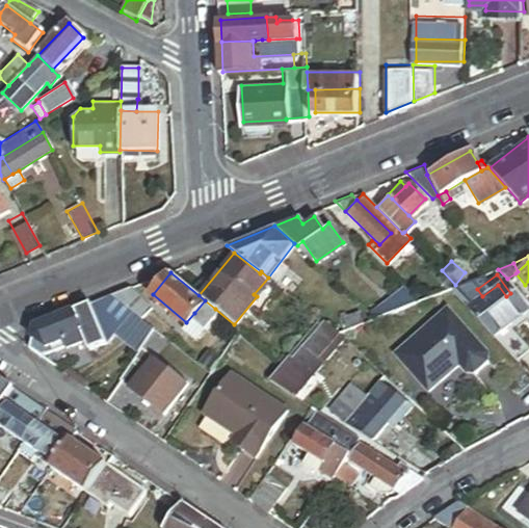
[(417,299),(401,285),(370,310),(376,315),(417,299)]
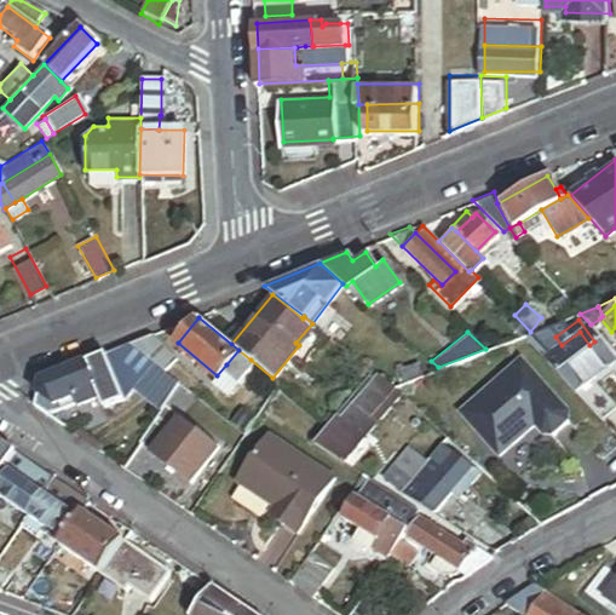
[(562,345),(543,357),(556,371),(589,345),(580,332),(562,345)]
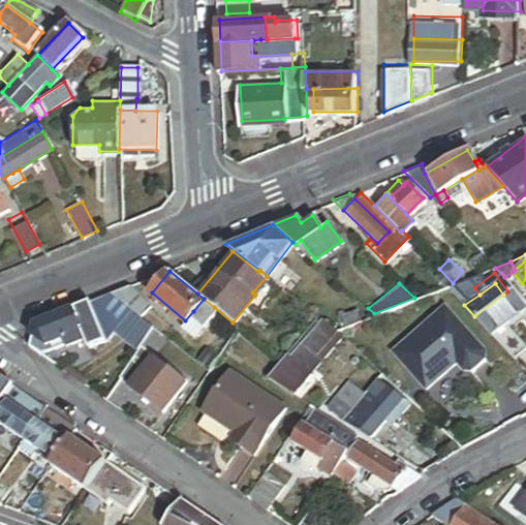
[(132,299),(124,286),(110,291),(124,303),(132,299)]
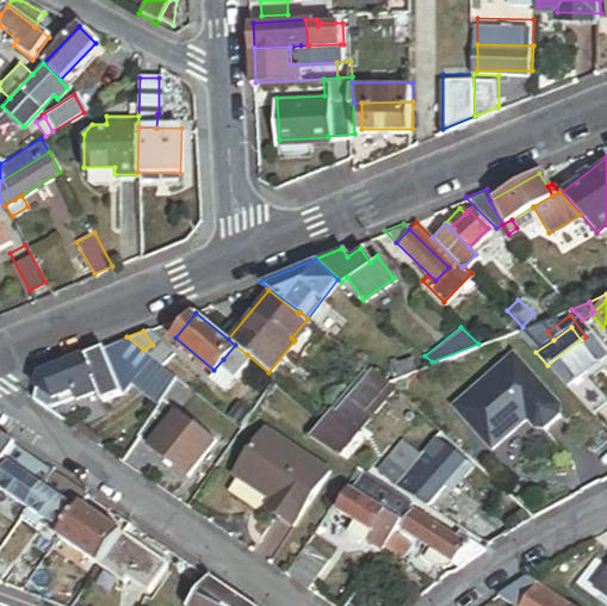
[(547,365),(565,384),(582,372),(604,356),(588,335),(586,336),(581,340),(547,365)]
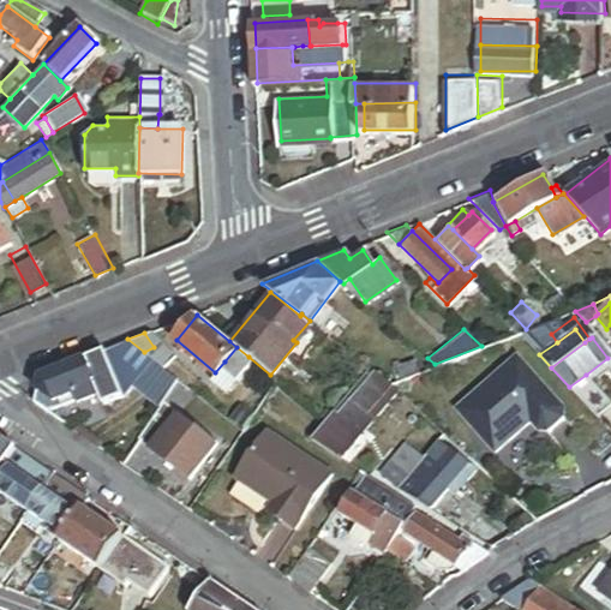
[(136,376),(149,358),(127,341),(105,351),(123,394),(131,382),(136,376)]
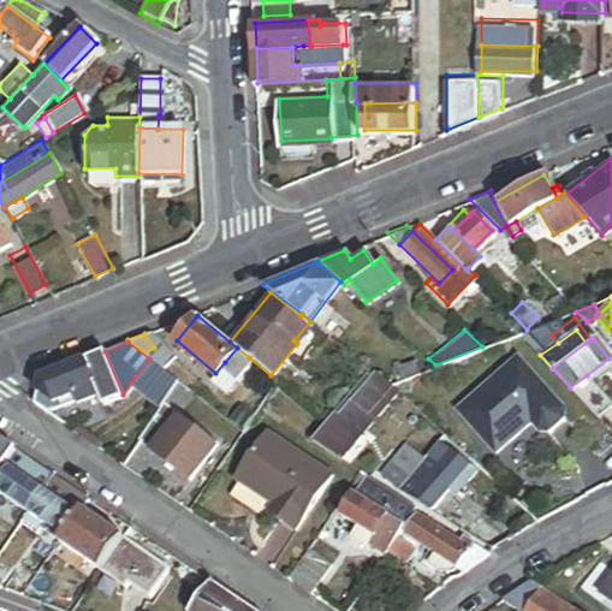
[(237,372),(249,357),(237,348),(225,362),(237,372)]
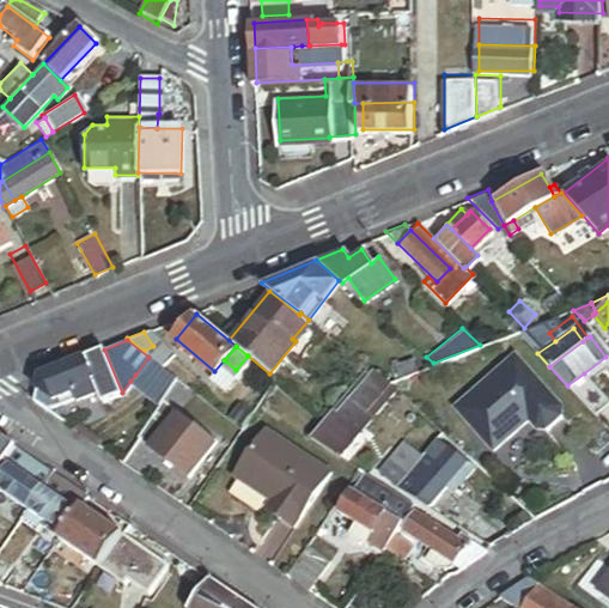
[(151,356),(175,375),(184,364),(165,347),(151,356)]
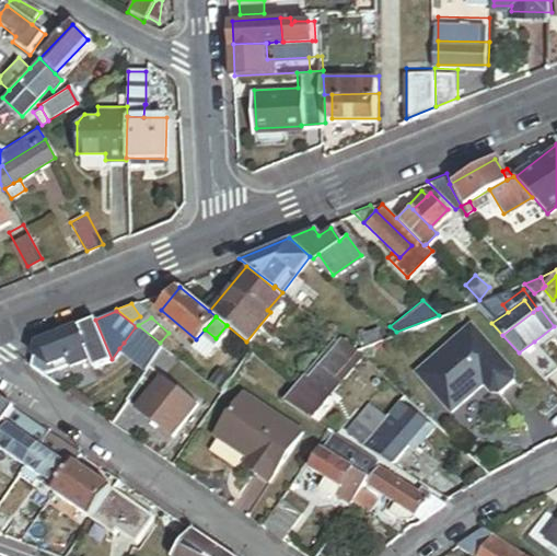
[(95,320),(94,319),(79,325),(88,346),(86,347),(94,366),(112,359),(95,320)]
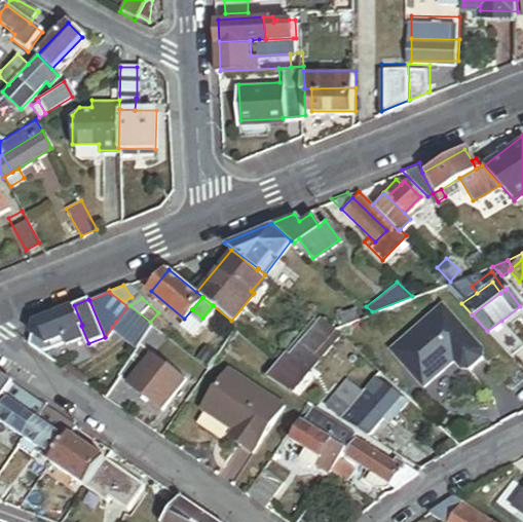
[(481,344),(476,338),(443,300),(386,350),(418,387),(453,358),(458,364),(464,364),(481,350),(481,344)]
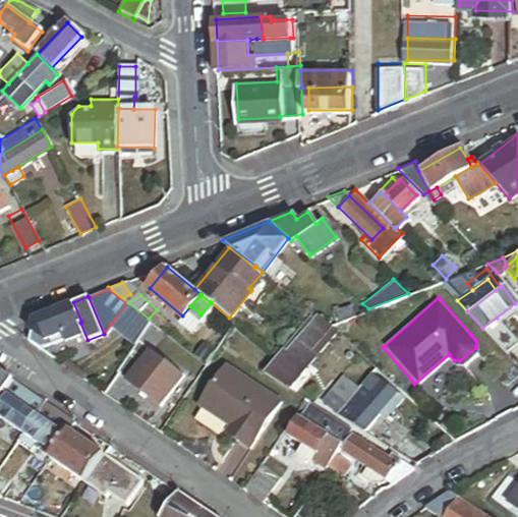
[(44,337),(80,323),(81,322),(73,302),(33,319),(31,329),(44,337)]
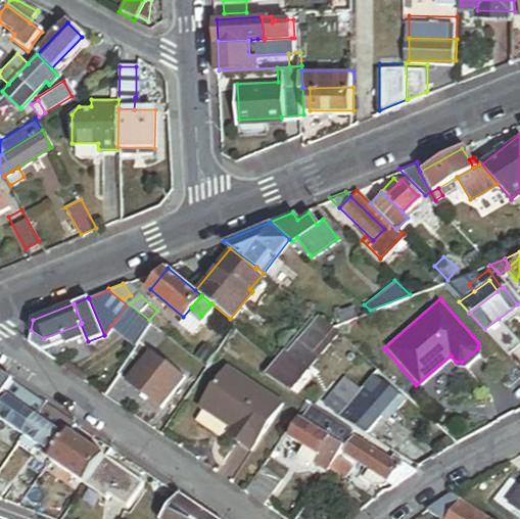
[(139,336),(149,321),(127,304),(115,320),(139,336)]
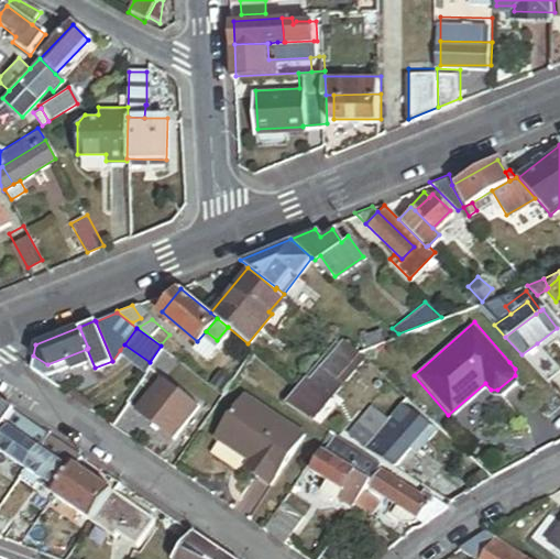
[(383,339),(379,328),(361,335),(365,346),(383,339)]
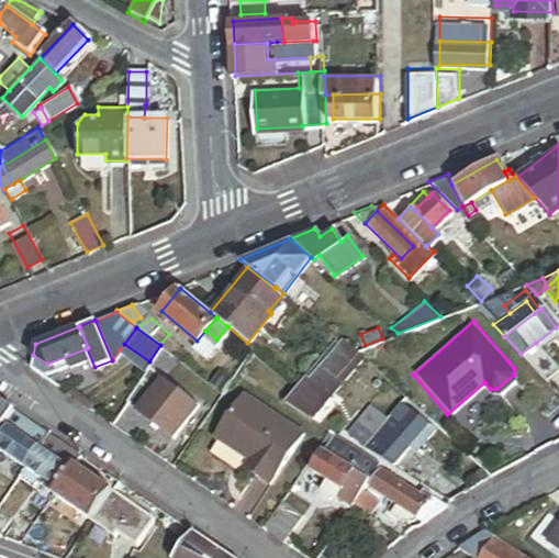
[(362,355),(337,334),(298,383),(286,398),(312,415),(330,394),(362,355)]
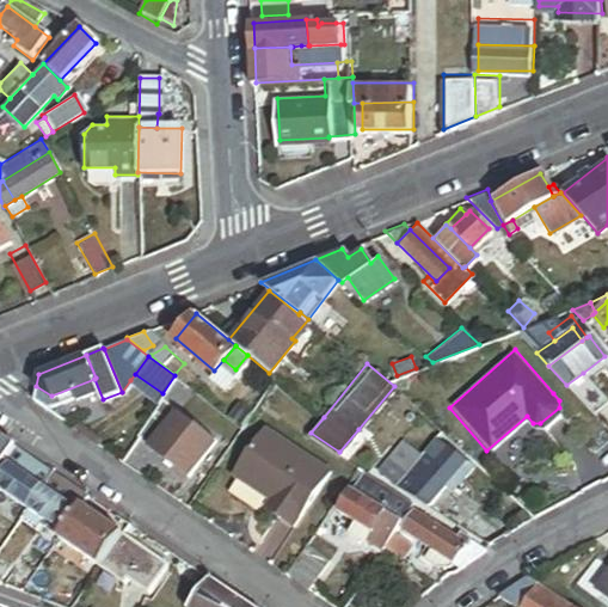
[(607,398),(583,373),(566,385),(591,412),(607,398)]
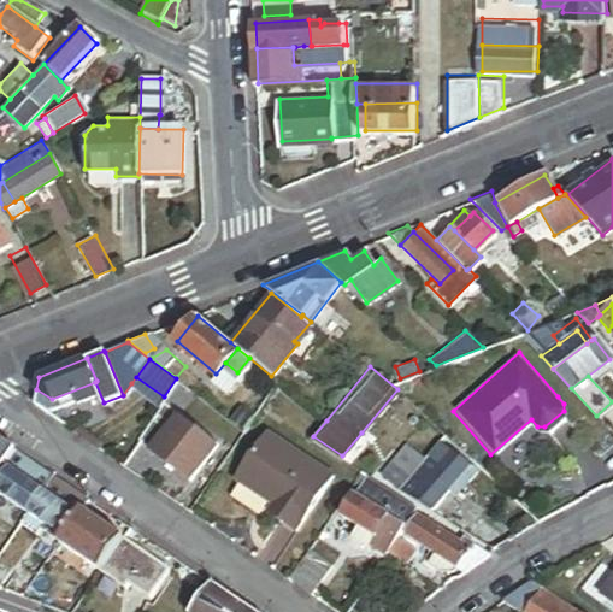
[(164,396),(136,377),(131,383),(158,405),(164,396)]
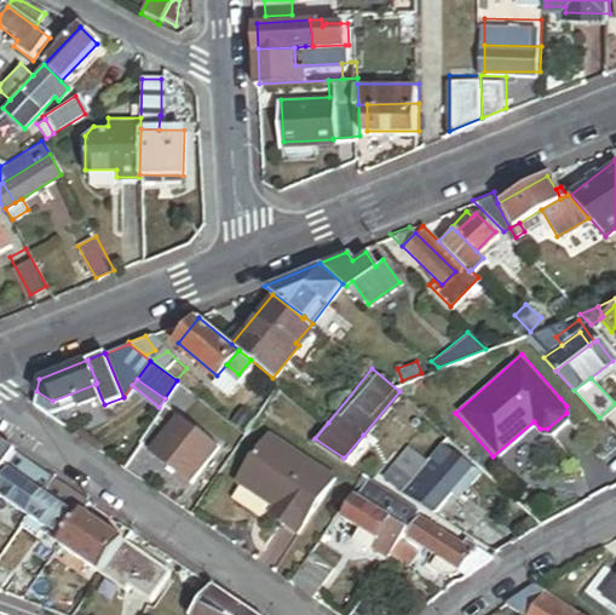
[(277,401),(286,389),(277,381),(269,395),(277,401)]
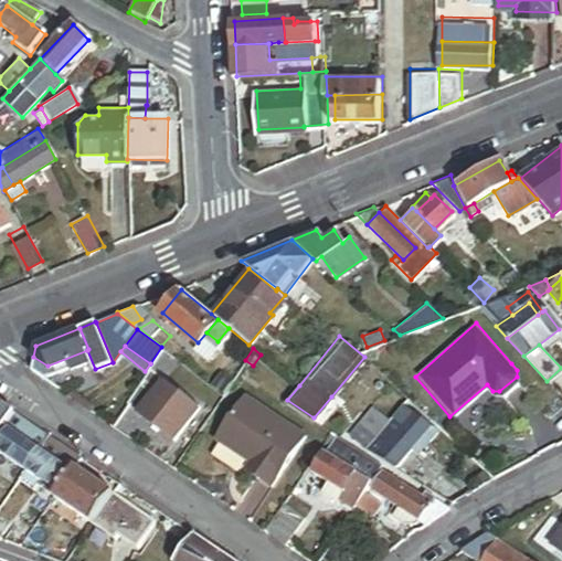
[(48,366),(33,357),(31,369),(43,378),(69,368),(70,370),(89,362),(93,370),(95,369),(87,350),(48,366)]
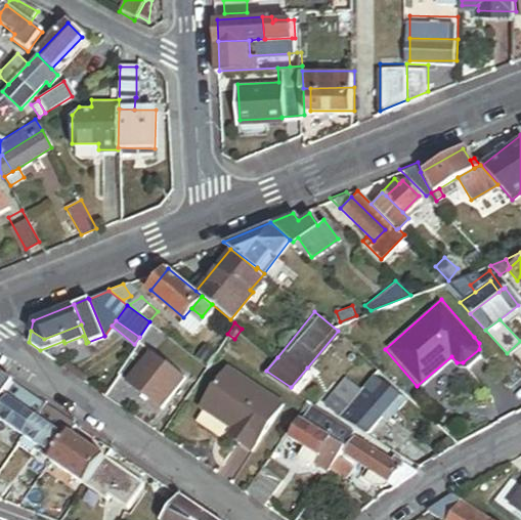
[(134,344),(116,372),(128,381),(138,366),(152,349),(139,337),(134,344)]
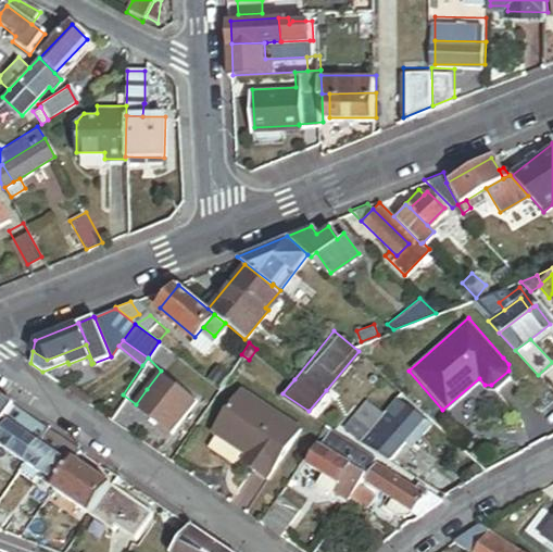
[(161,371),(147,389),(179,413),(193,394),(161,371)]
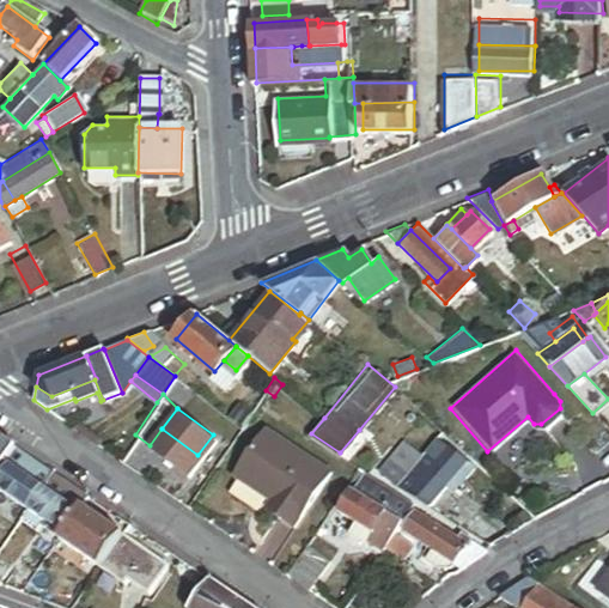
[(328,470),(265,427),(232,474),(270,499),(278,504),(273,512),(292,524),(328,470)]
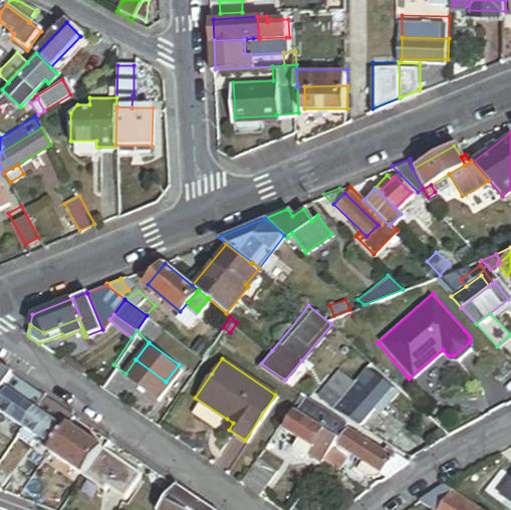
[(166,381),(136,359),(125,373),(156,396),(166,381)]
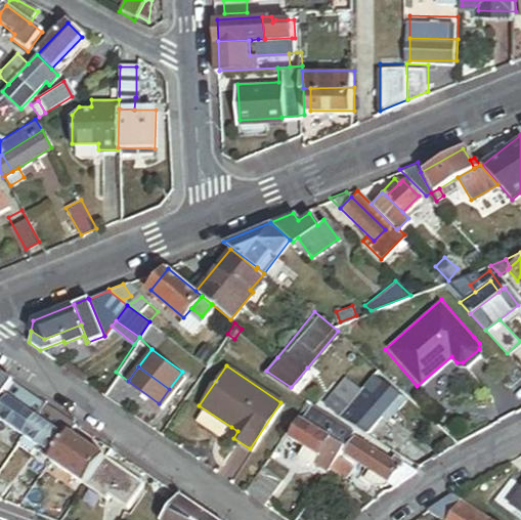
[(10,379),(0,372),(0,393),(2,391),(10,379)]
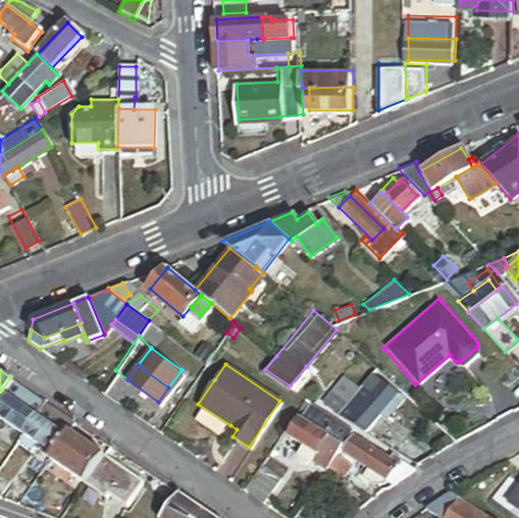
[(360,384),(343,371),(323,396),(340,408),(359,385),(360,384)]
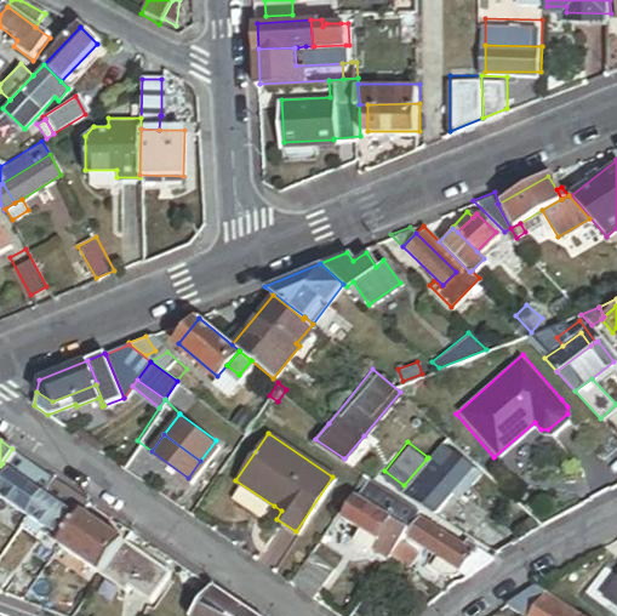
[(443,462),(452,450),(446,445),(436,456),(443,462)]
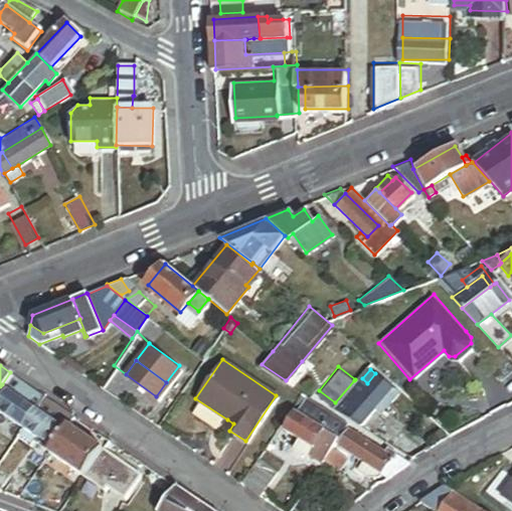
[(43,395),(10,372),(2,384),(7,388),(35,406),(43,395)]
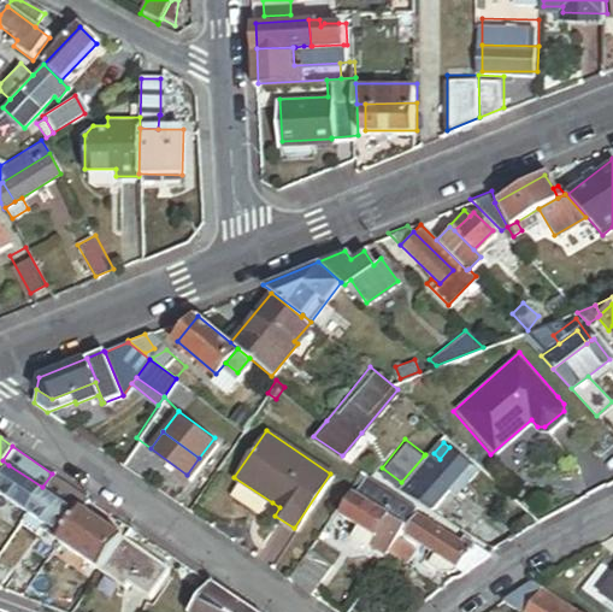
[(435,465),(411,494),(430,506),(446,488),(467,463),(449,447),(440,459),(435,465)]
